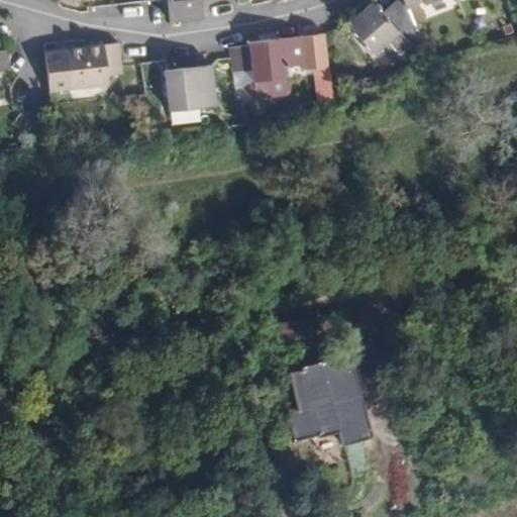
[(168,0),(171,22),(203,18),(202,7),(220,0),(219,0),(168,0)]
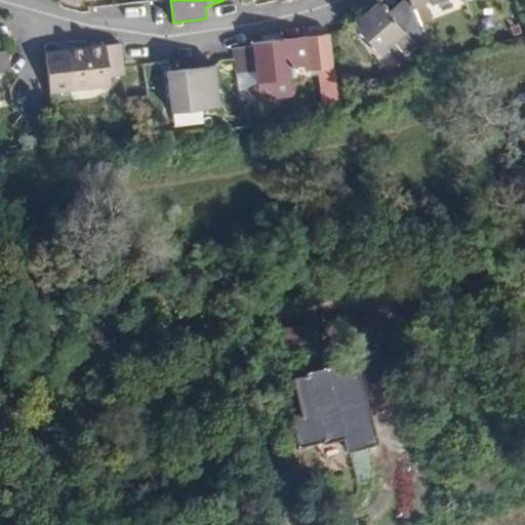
[(407,36),(418,26),(411,6),(408,0),(405,0),(389,14),(378,4),(353,26),(380,54),(404,34),(407,36)]
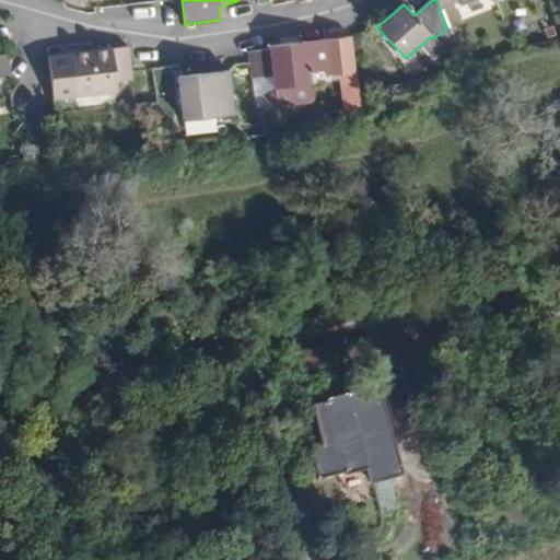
[(328,73),(356,72),(352,37),(269,46),(270,49),(277,105),(313,101),(308,72),(327,69),(328,73)]
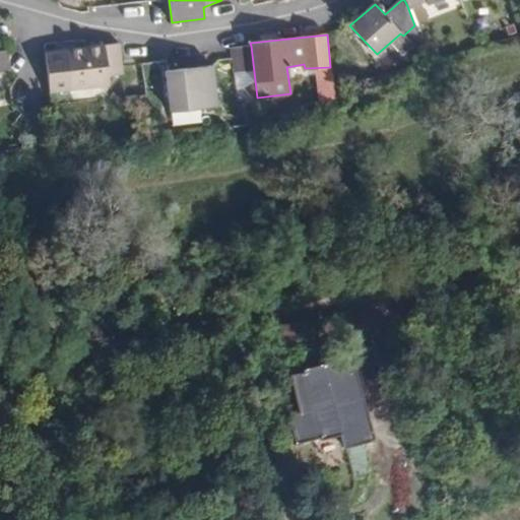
[(46,53),(50,90),(111,84),(110,75),(123,74),(122,66),(120,44),(46,53)]
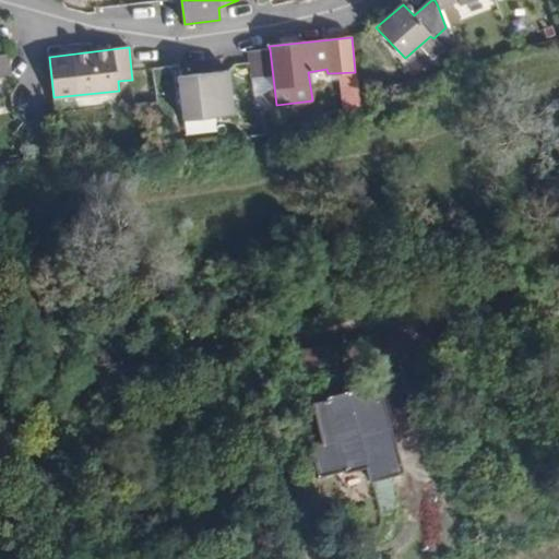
[(0,75),(8,75),(9,75),(7,55),(0,56),(0,75)]
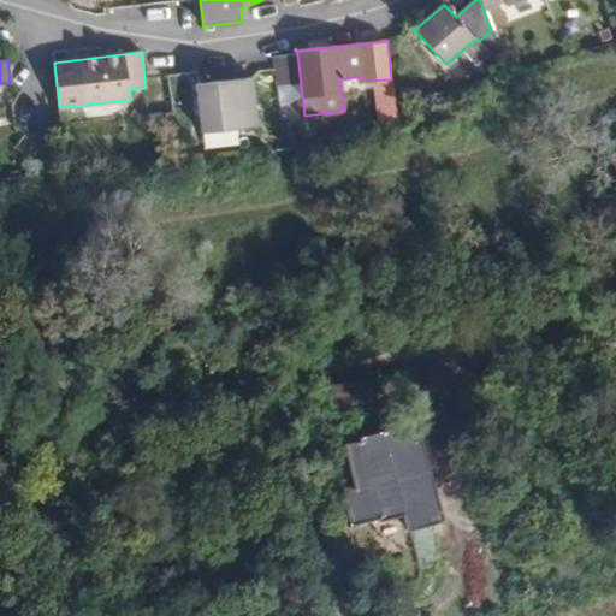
[(252,80),(196,86),(202,132),(256,126),(252,80)]
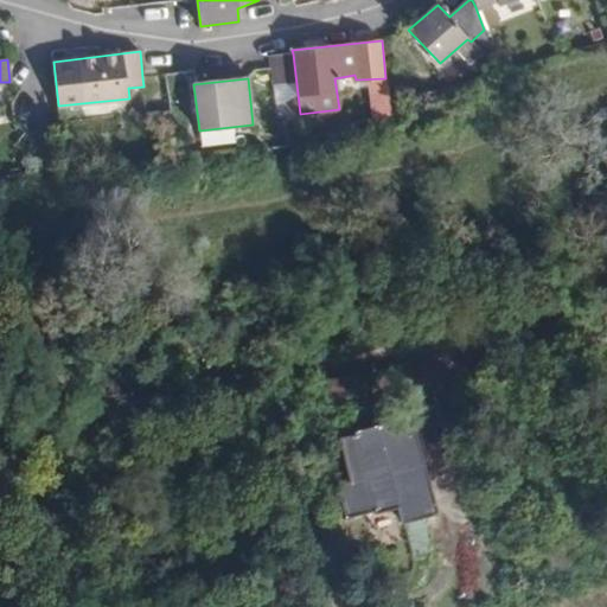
[(436,404),(414,409),(426,454),(447,448),(436,404)]
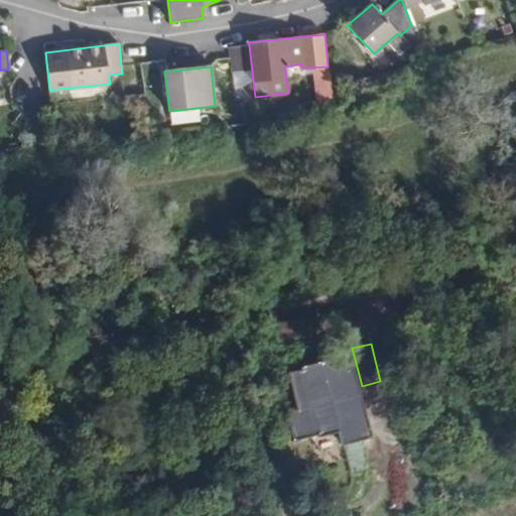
[(373,438),(349,356),(300,370),(301,374),(288,375),(297,412),(285,415),(292,444),(319,437),(319,439),(335,435),(339,448),(373,438)]
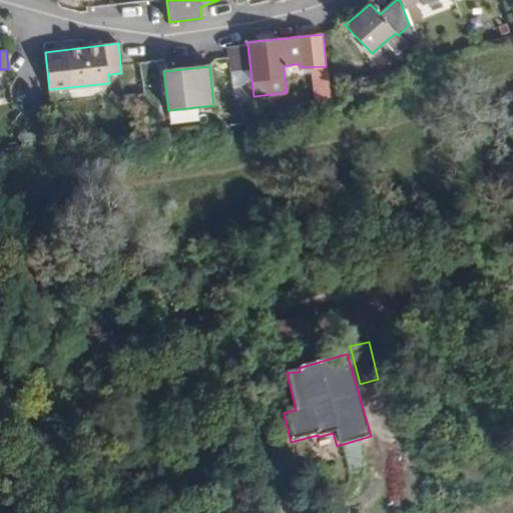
[(416,486),(408,464),(399,467),(406,489),(416,486)]
